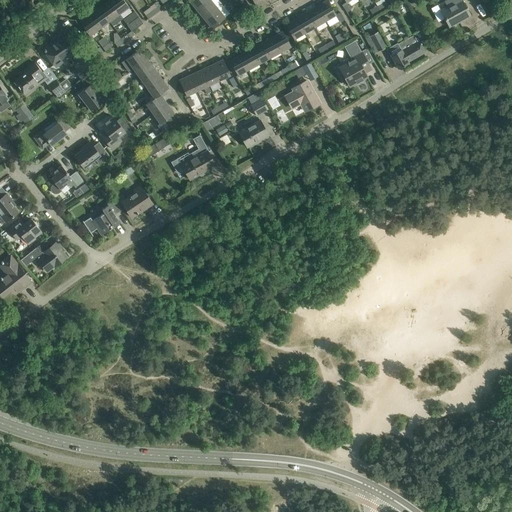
[(119,14),(109,0),(99,7),(109,21),(119,14)]
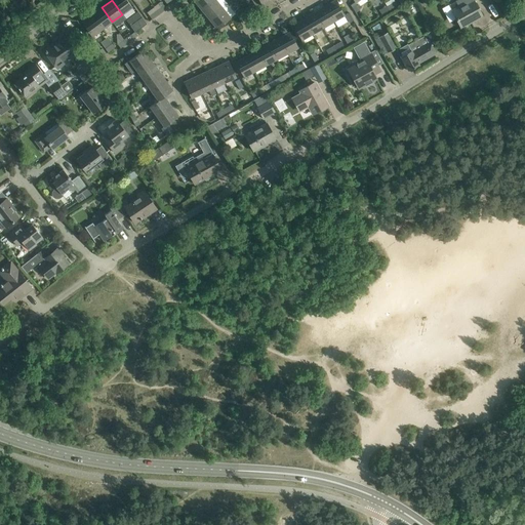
[(122,14),(131,6),(126,0),(111,0),(112,0),(122,14)]
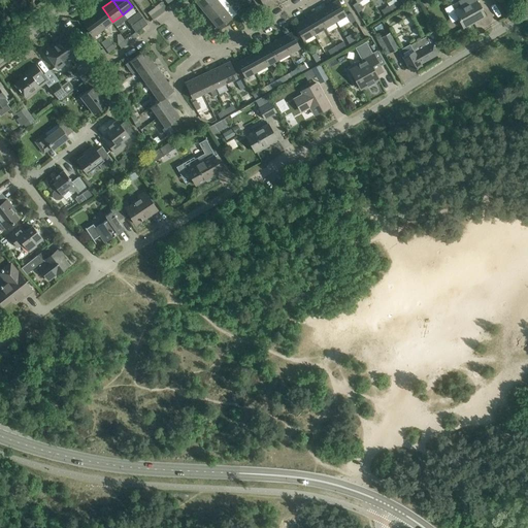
[(194,0),(202,9),(212,0),(194,0)]
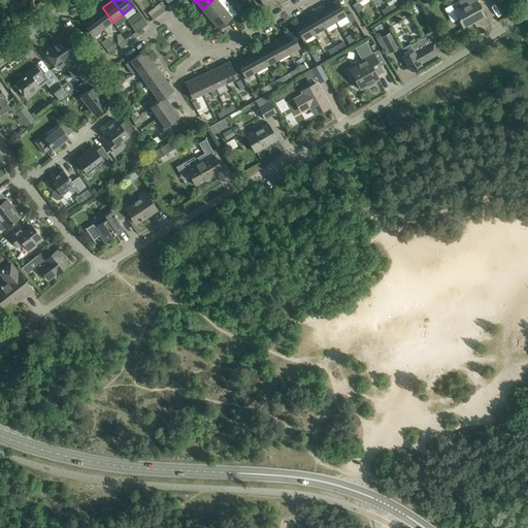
[(224,8),(217,0),(212,0),(202,9),(210,20),(224,8)]
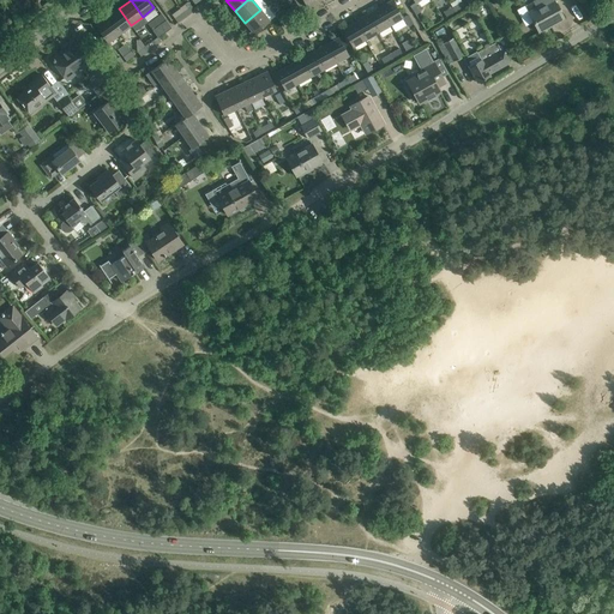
[(391,0),(379,7),(390,25),(403,17),(392,0),(391,0)]
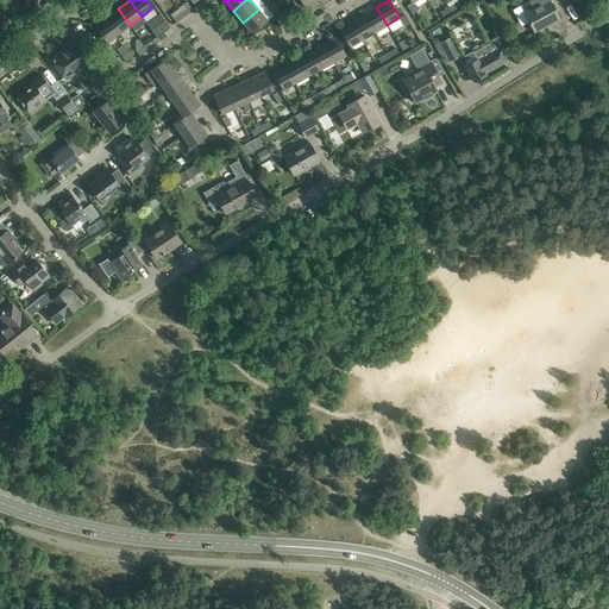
[(537,0),(540,4),(523,12),(534,32),(559,19),(548,0),(537,0)]
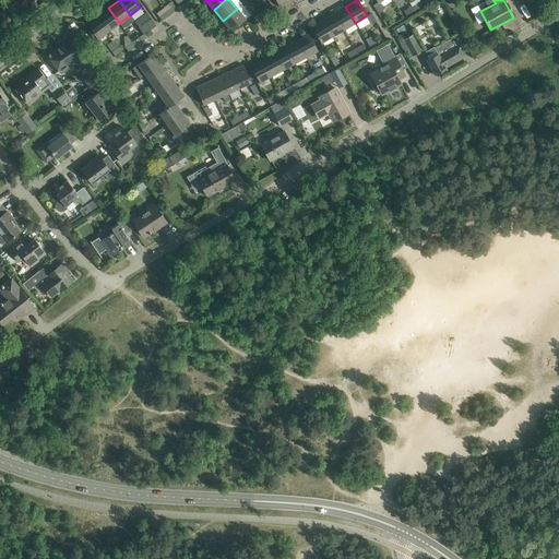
[(420,1),(412,7),(415,11),(423,6),(420,1)]
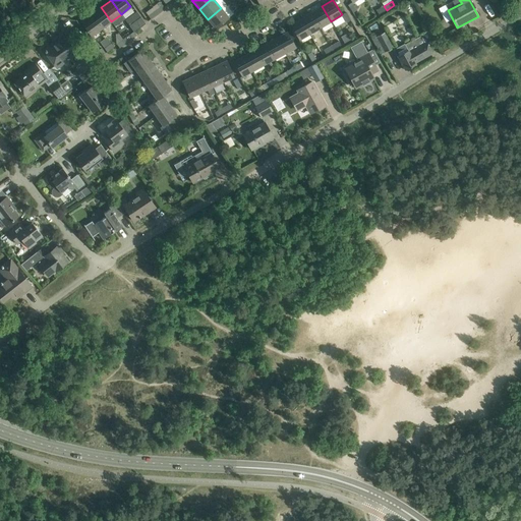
[(348,5),(352,12),(356,10),(351,2),(348,5)]
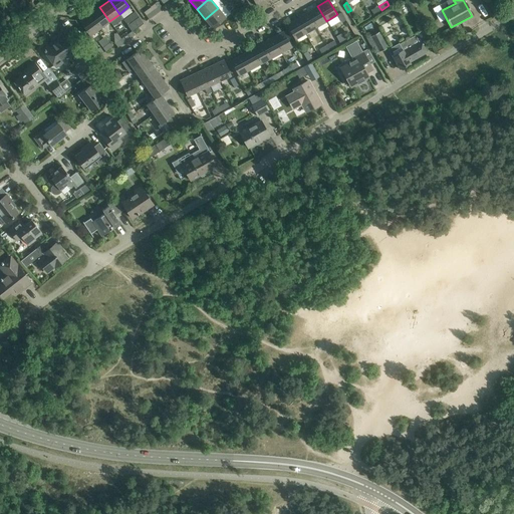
[(160,5),(153,10),(156,14),(163,9),(160,5)]
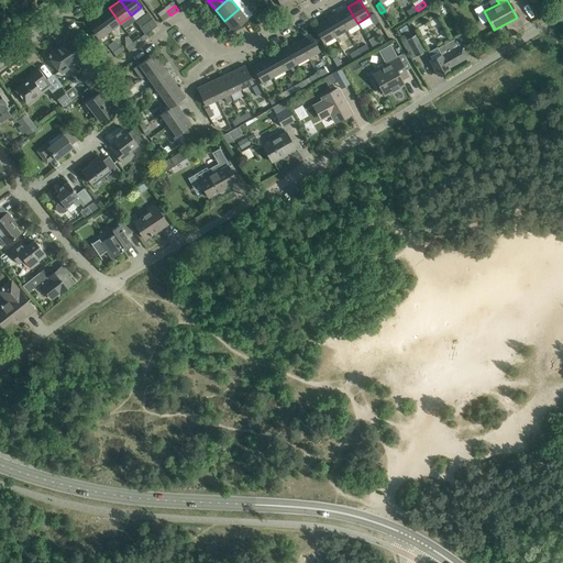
[(346,30),(357,23),(348,7),(337,13),(346,30)]
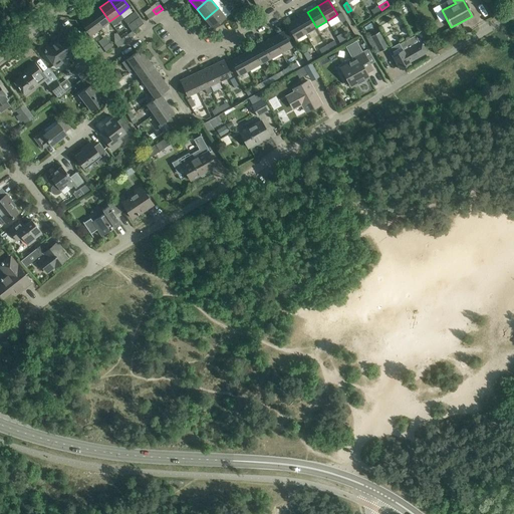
[(381,10),(378,6),(371,10),(373,14),(381,10)]
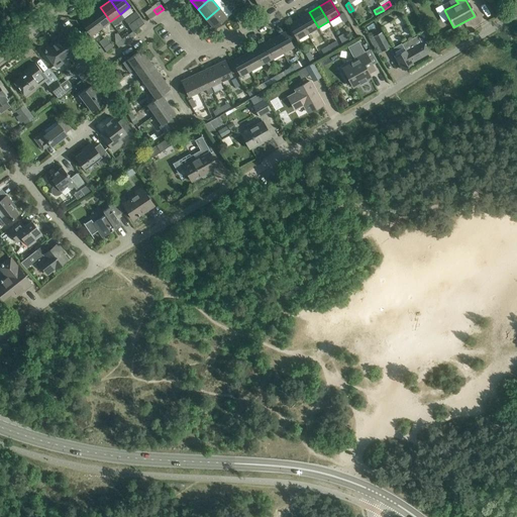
[(110,21),(100,7),(90,14),(100,28),(110,21)]
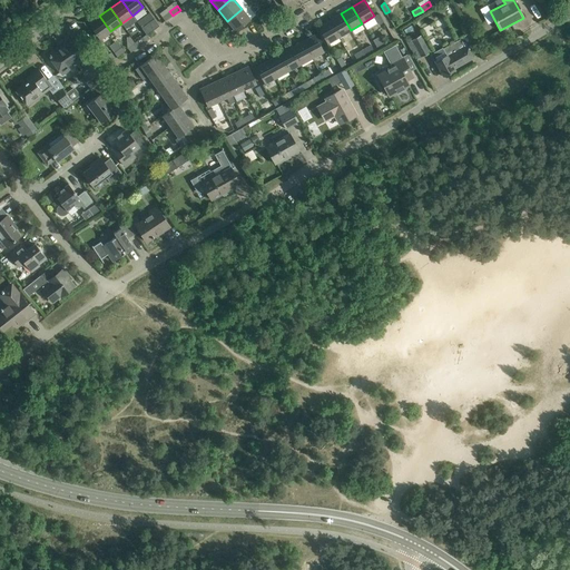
[(235,31),(248,20),(251,19),(242,9),(227,21),(235,31)]
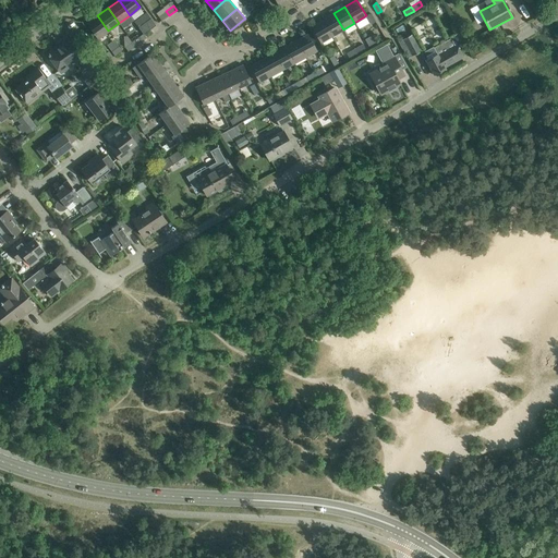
[(161,21),(169,15),(166,11),(158,16),(161,21)]
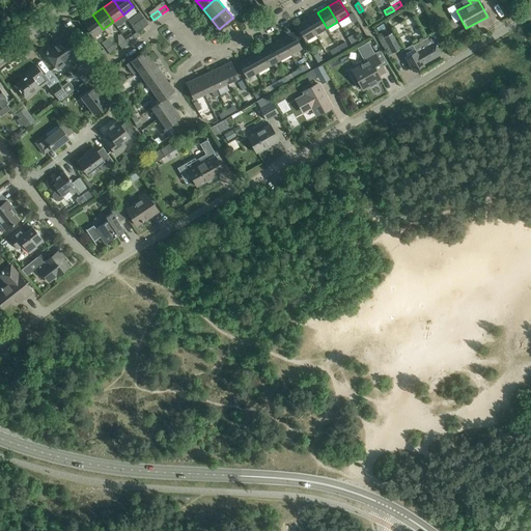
[(315,34),(327,28),(317,12),(307,19),(315,34)]
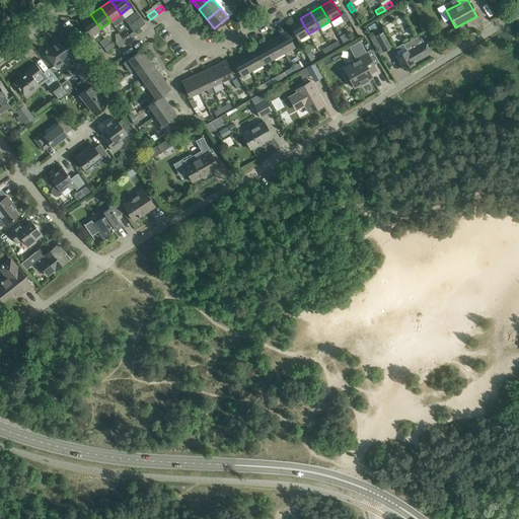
[(349,20),(345,12),(341,14),(345,22),(349,20)]
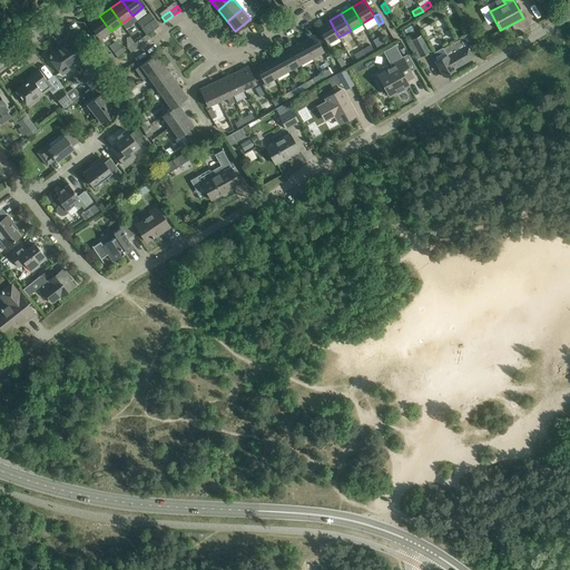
[(110,31),(99,16),(88,25),(99,39),(110,31)]
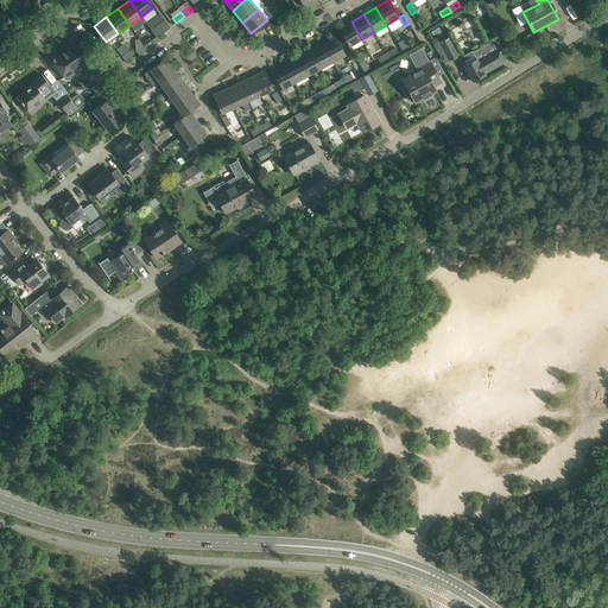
[(164,19),(164,20),(151,30),(157,37),(170,27),(164,19)]
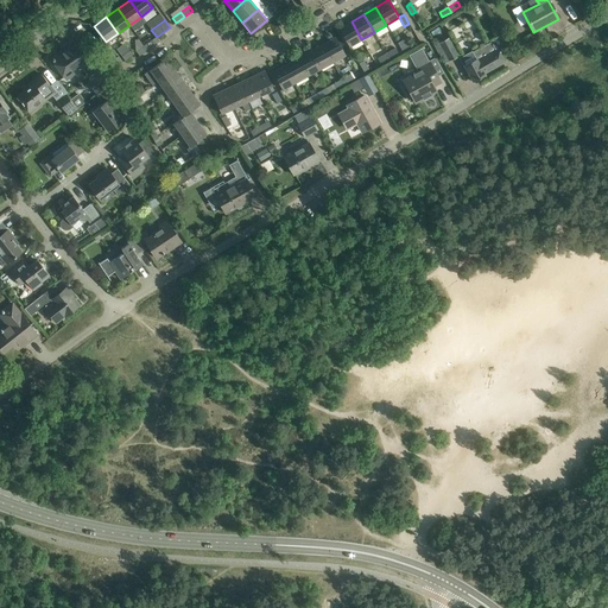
[(361,39),(352,21),(339,29),(349,46),(361,39)]
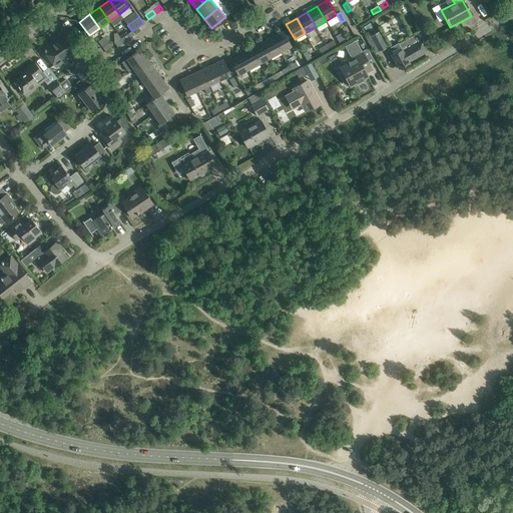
[(429,44),(421,30),(414,35),(418,42),(403,51),(398,43),(389,48),(393,54),(391,55),(399,69),(409,63),(409,62),(426,52),(423,47),(429,44)]
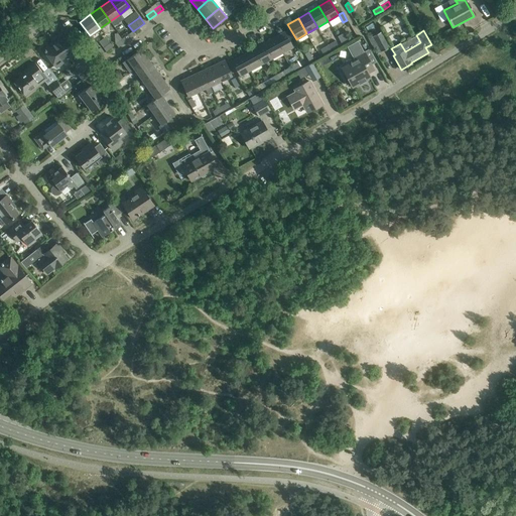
[(293,46),(284,31),(274,37),(282,52),(293,46)]
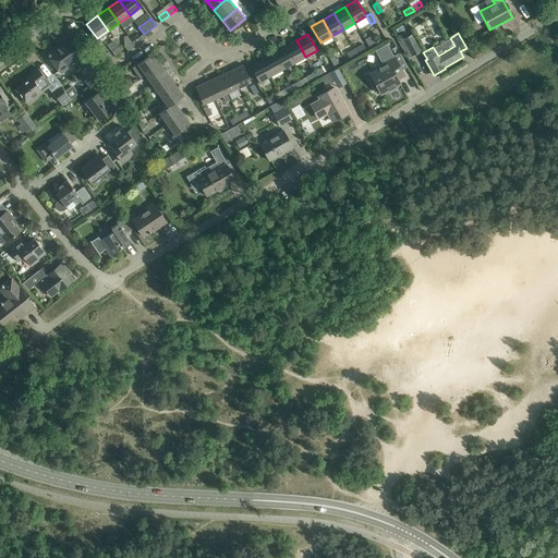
[(411,35),(403,39),(399,43),(408,59),(421,51),(411,35)]
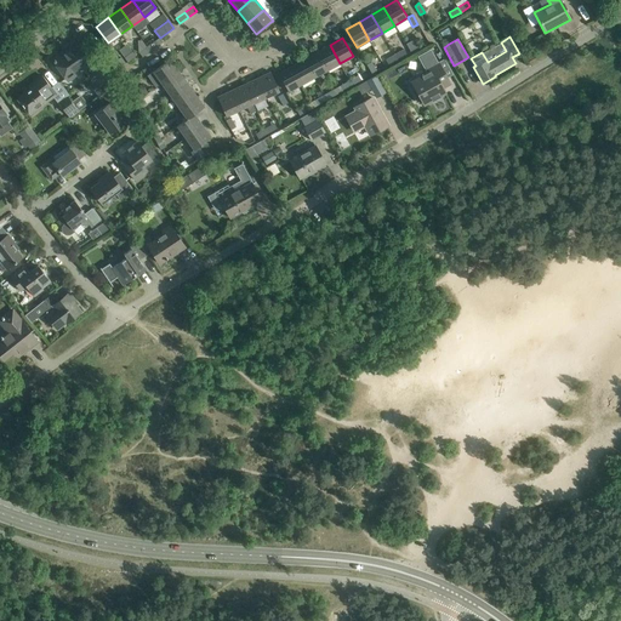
[(157,40),(148,46),(151,51),(159,45),(157,40)]
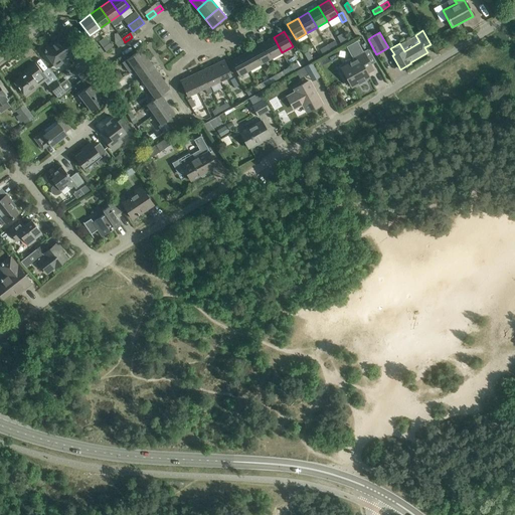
[(43,50),(49,58),(56,67),(75,52),(62,34),(55,39),(56,40),(43,50)]
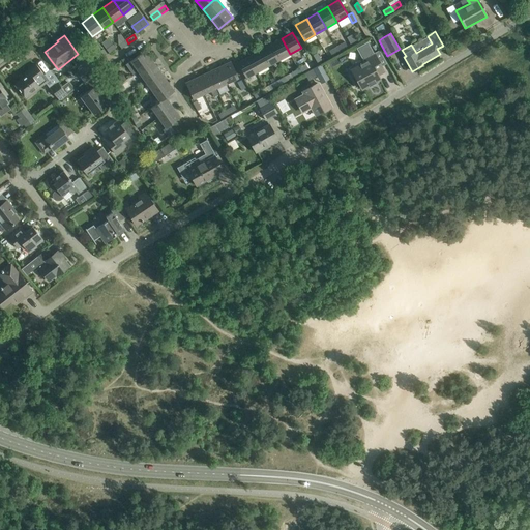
[(278,60),(290,54),(282,38),(270,45),(278,60)]
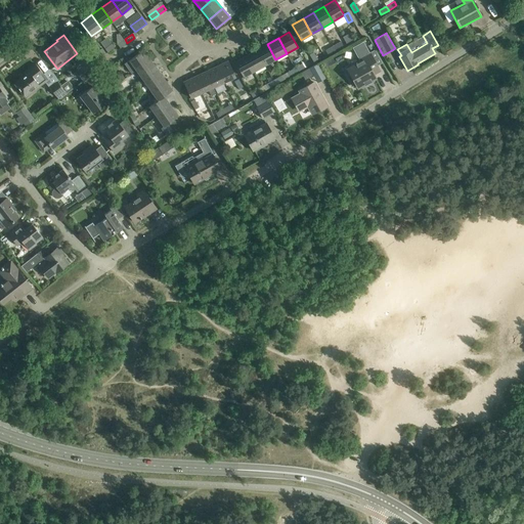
[(127,43),(125,39),(117,44),(120,48),(127,43)]
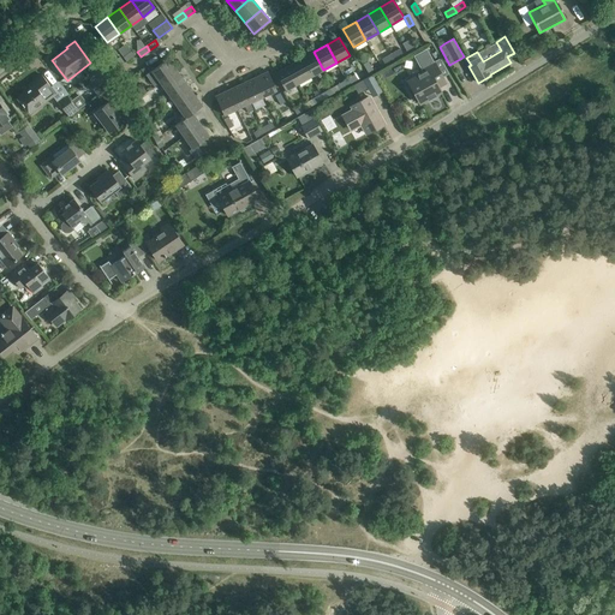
[(400,48),(390,54),(394,59),(402,53),(400,48)]
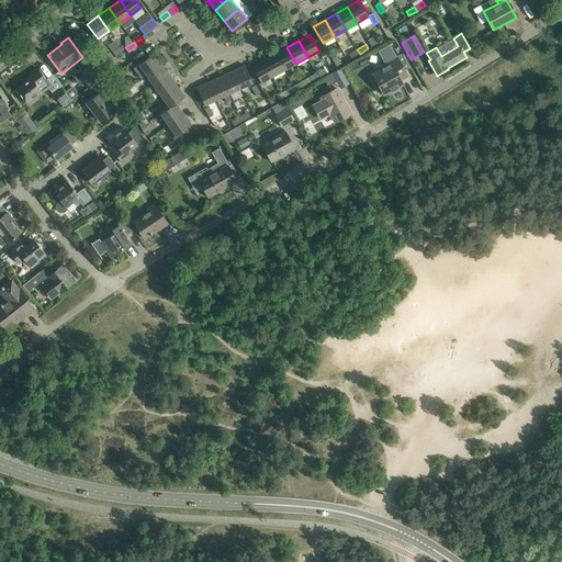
[(386,66),(372,74),(384,94),(403,85),(401,81),(408,77),(405,70),(409,68),(409,67),(402,53),(401,54),(396,56),(390,45),(381,49),(386,60),(388,62),(389,65),(386,66)]
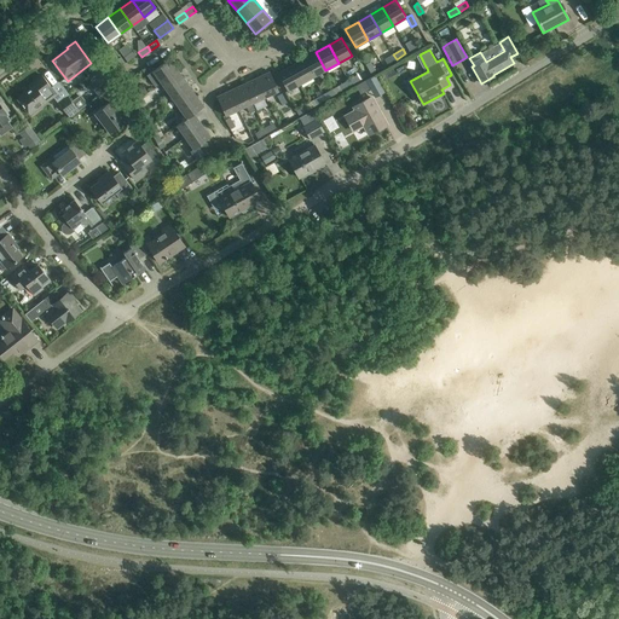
[(136,56),(132,51),(123,57),(127,62),(136,56)]
